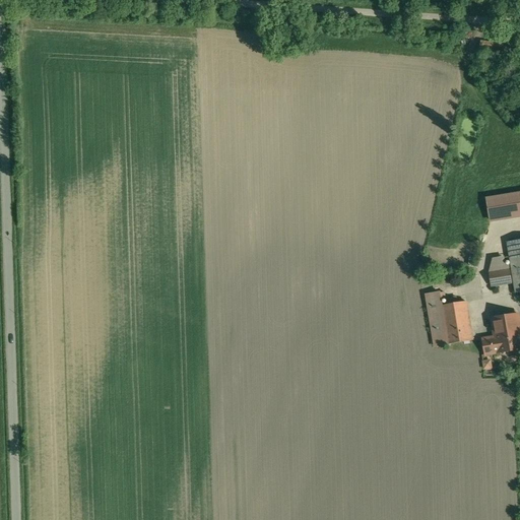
[(519,191),(490,196),(494,221),(519,217),(519,191)]
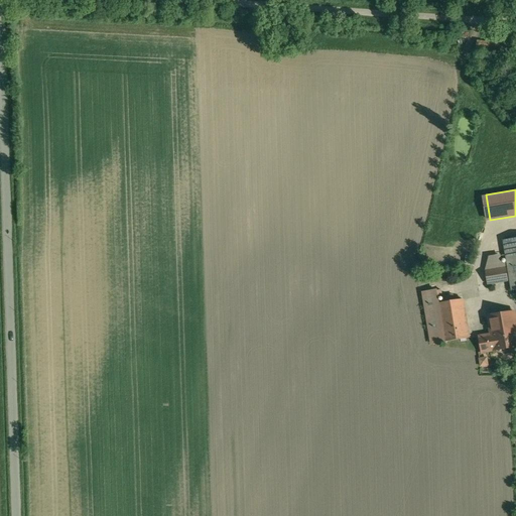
[(515,238),(503,240),(512,290),(515,289),(515,238)]
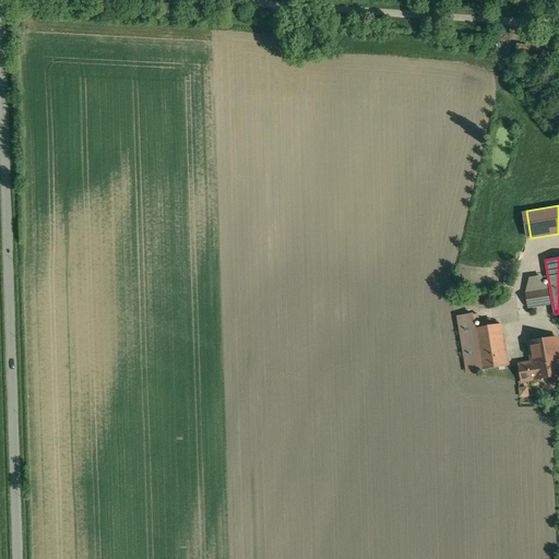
[(547,290),(526,294),(528,308),(549,304),(547,290)]
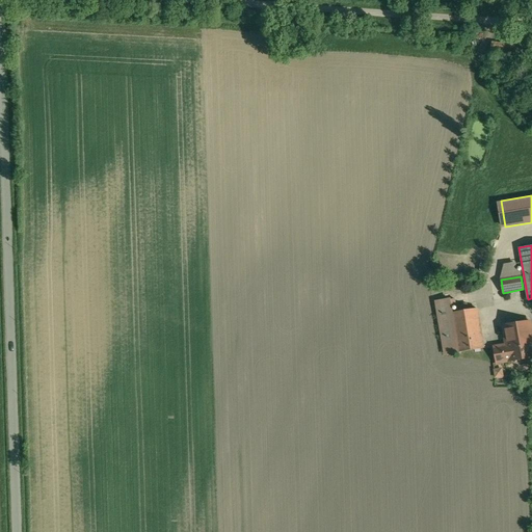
[(477,309),(452,313),(456,338),(443,340),(445,354),(483,348),(477,309)]
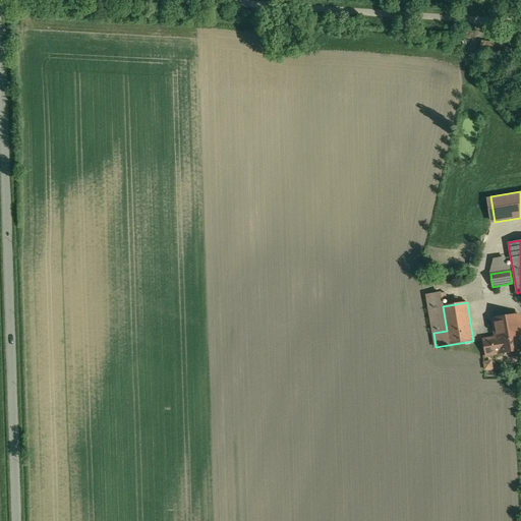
[(520,327),(519,314),(493,319),(496,332),(517,329),(518,335),(520,334),(520,327)]
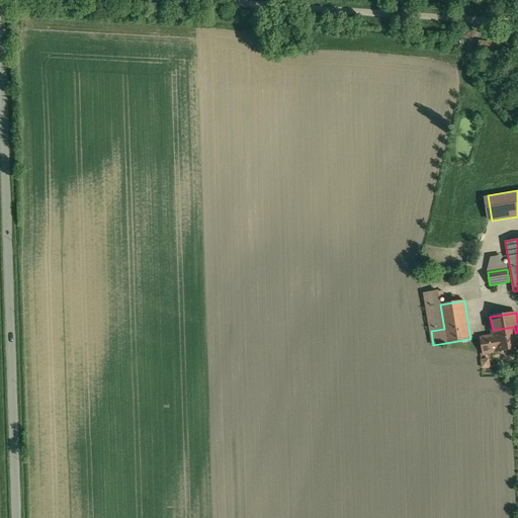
[(514,327),(493,330),(493,335),(481,338),(484,354),(517,348),(517,332),(515,333),(514,327)]
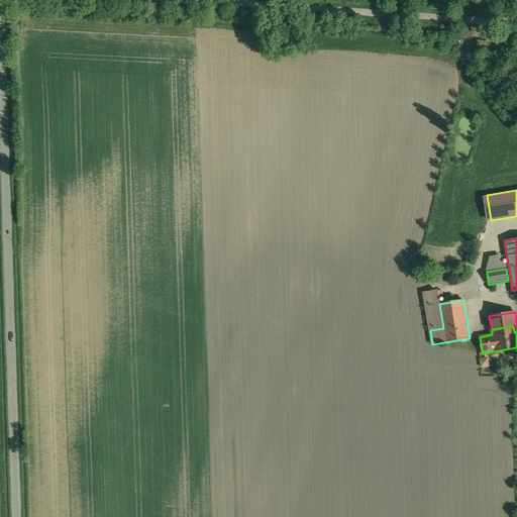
[(488,358),(481,359),(482,367),(489,366),(488,358)]
